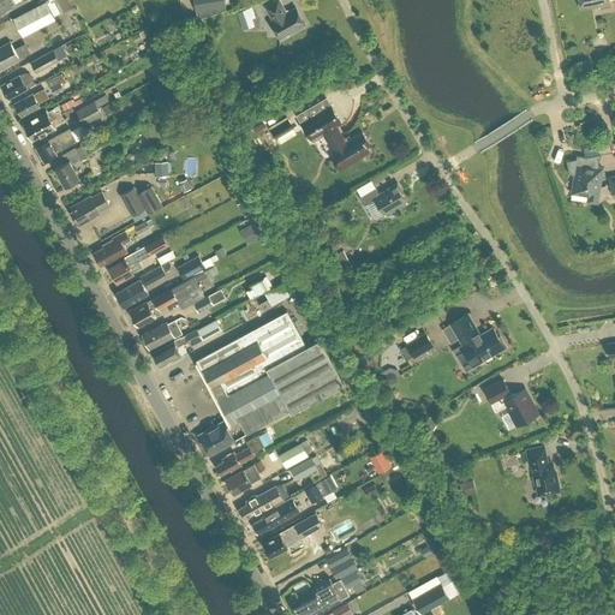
[(0,0),(0,13),(6,11),(4,5),(10,1),(9,0),(0,0)]
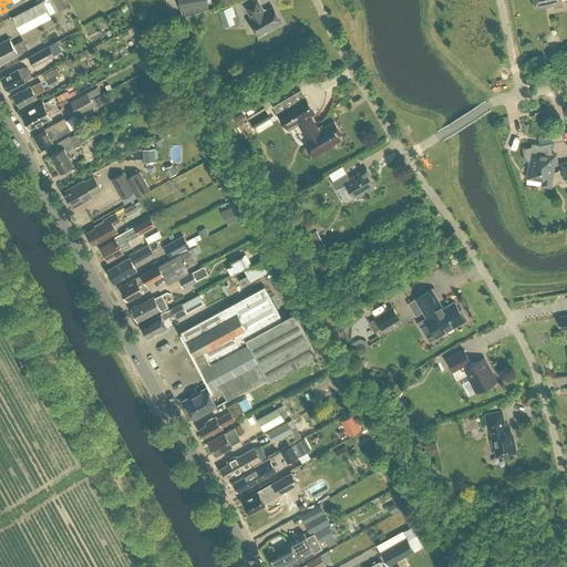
[(42,0),(12,16),(21,32),(51,17),(42,0)]
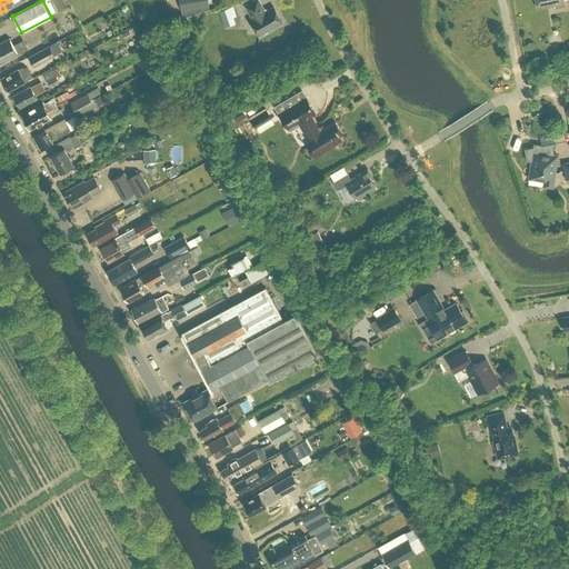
[(252,18),(250,19),(259,35),(262,32),(267,32),(267,30),(282,21),(273,6),(267,10),(266,9),(263,9),(263,8),(259,0),(253,0),(245,5),(252,18)]
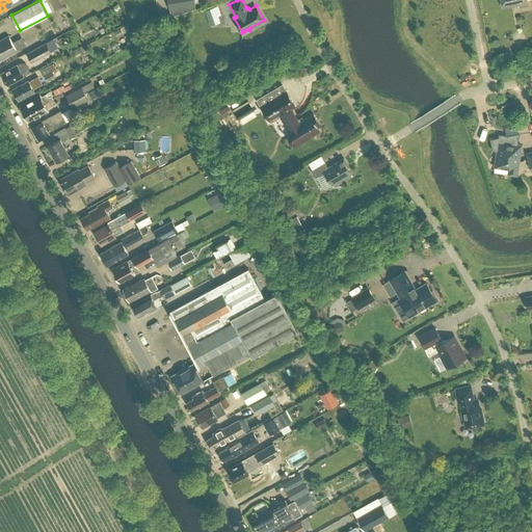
[(219,6),(207,10),(212,25),(221,22),(219,16),(222,15),(219,6)]
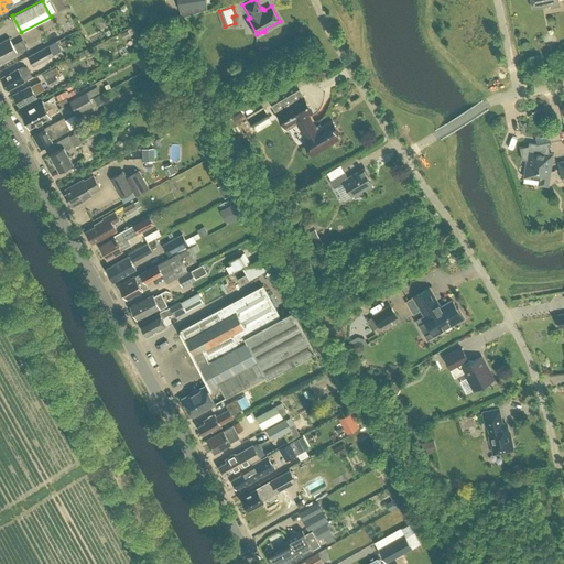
[(0,42),(0,63),(18,54),(28,49),(23,40),(13,45),(9,38),(0,42)]
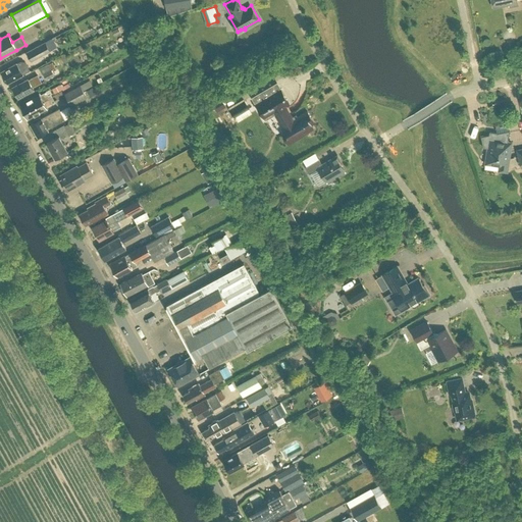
[(25,51),(31,61),(50,50),(45,41),(25,51)]
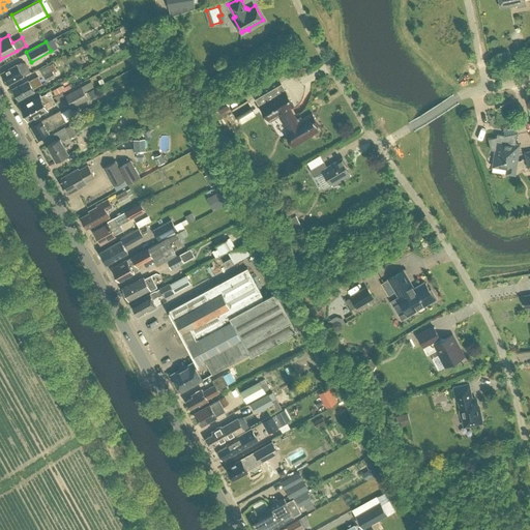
[(141,53),(135,56),(139,63),(145,60),(141,53)]
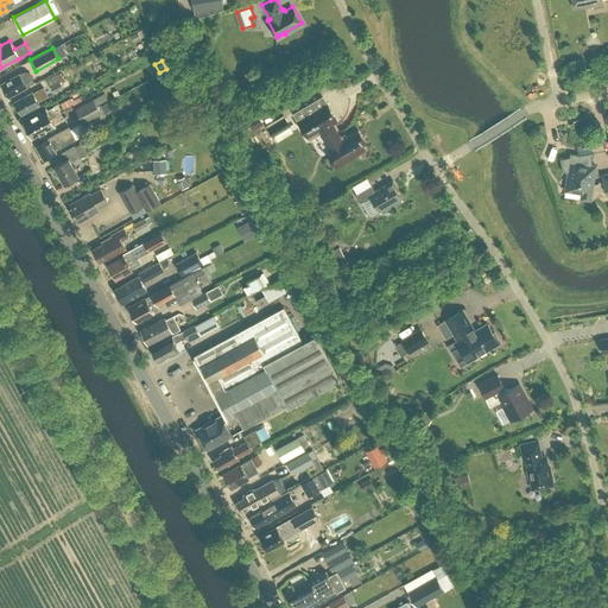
[(173,77),(169,69),(160,74),(163,77),(166,75),(169,80),(173,77)]
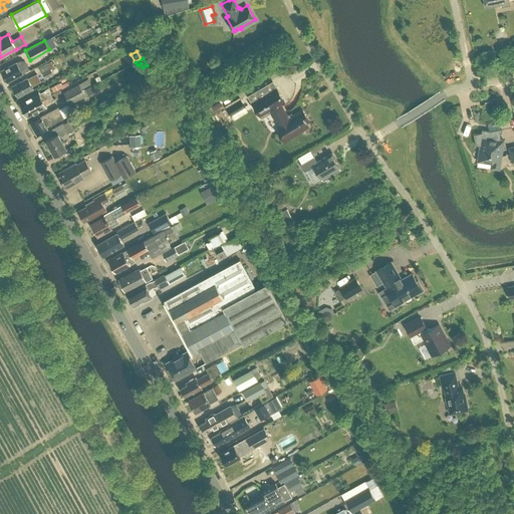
[(7,81),(23,73),(22,72),(29,68),(25,60),(20,60),(17,62),(16,61),(1,70),(7,81)]
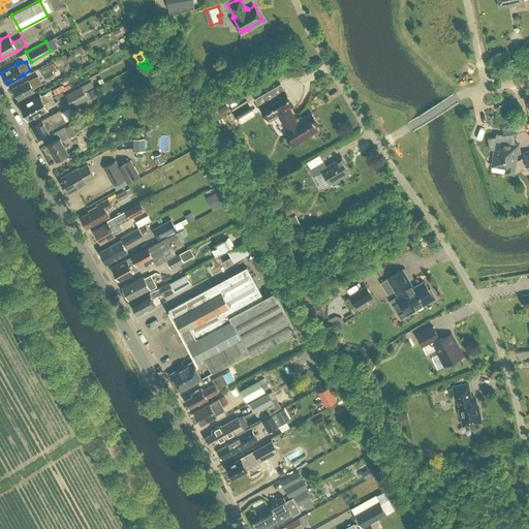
[(43,74),(47,81),(55,75),(53,72),(57,70),(53,63),(49,65),(49,64),(39,69),(42,74),(43,74)]
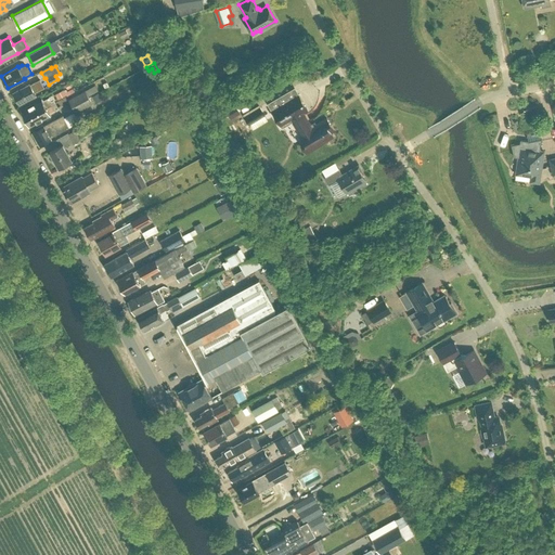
[(159,74),(143,82),(146,88),(163,79),(159,74)]
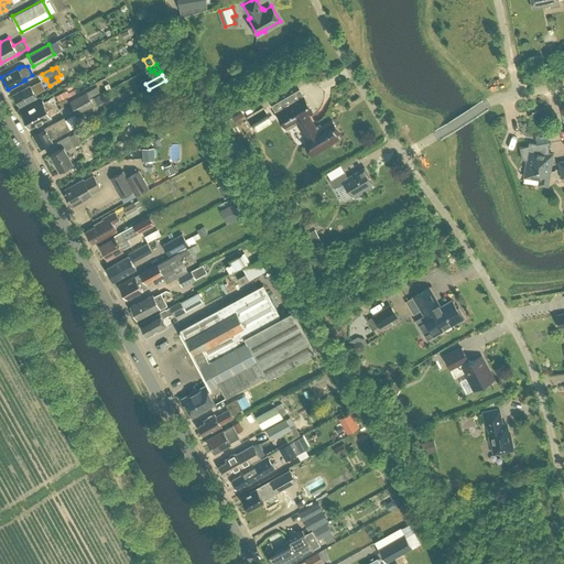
[(30,85),(13,94),(20,105),(36,96),(35,94),(44,88),(41,80),(31,86),(30,85)]
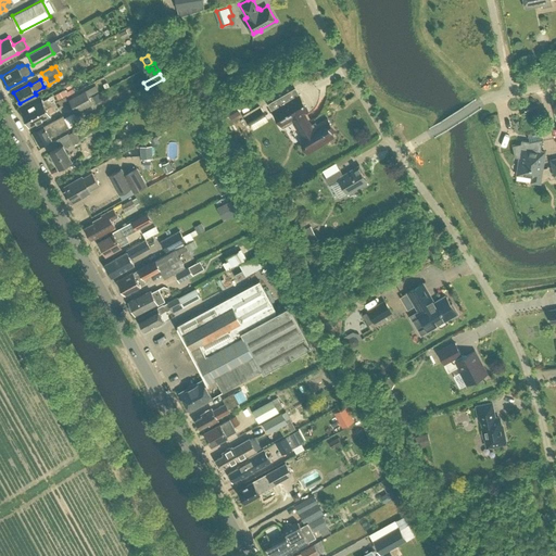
[(86,90),(70,100),(76,112),(92,103),(86,90)]
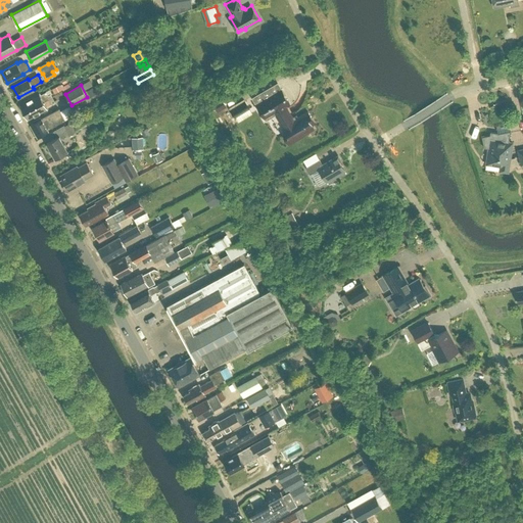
[(93,87),(87,90),(91,97),(96,94),(93,87)]
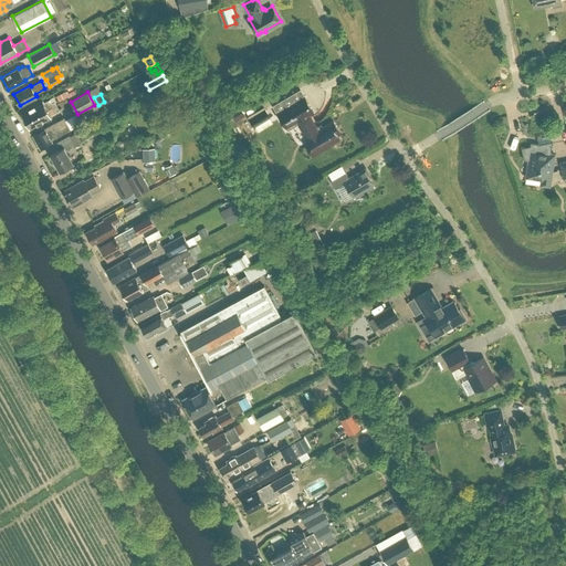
[(304,96),(278,112),(286,127),(297,121),(306,136),(305,136),(308,140),(305,143),(312,155),(339,138),(337,134),(341,132),(333,121),(318,129),(308,114),(314,111),(304,96)]
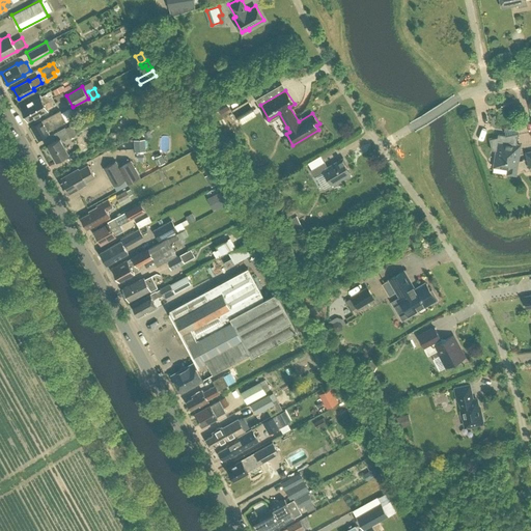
[(39,94),(21,105),(25,113),(53,98),(52,95),(49,98),(47,93),(40,96),(39,94)]
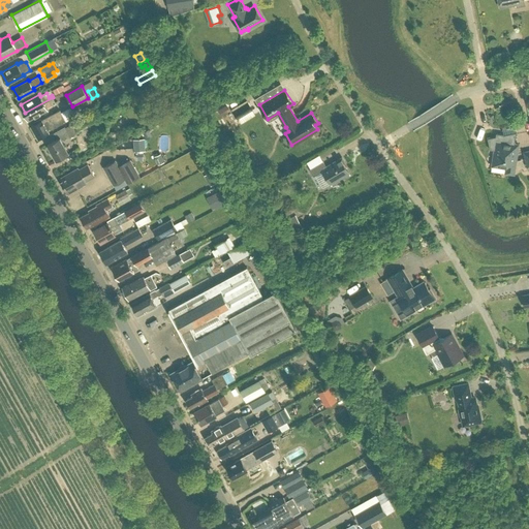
[(53,97),(25,113),(29,120),(42,112),(43,113),(49,110),(47,107),(55,103),(53,97)]
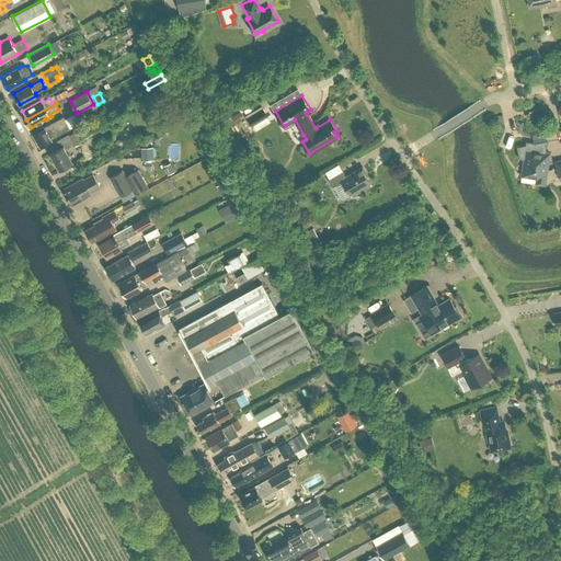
[(235,106),(228,111),(232,118),(240,114),(235,106)]
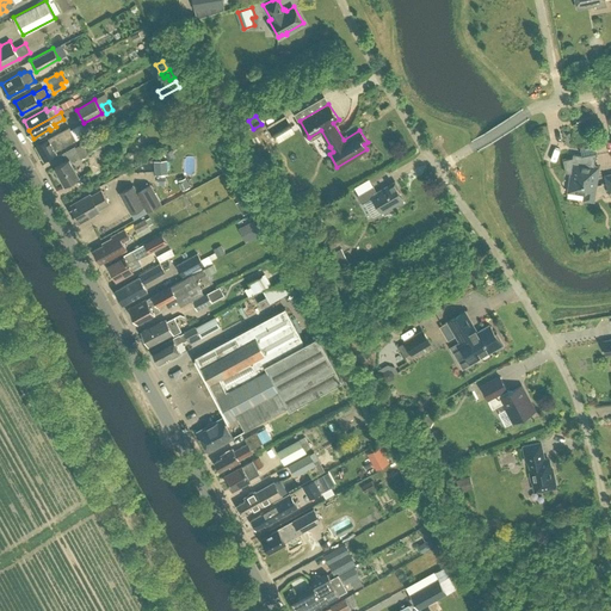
[(112,135),(122,129),(119,123),(76,146),(63,153),(67,160),(54,166),(65,185),(80,177),(72,162),(81,156),(115,139),(112,135)]
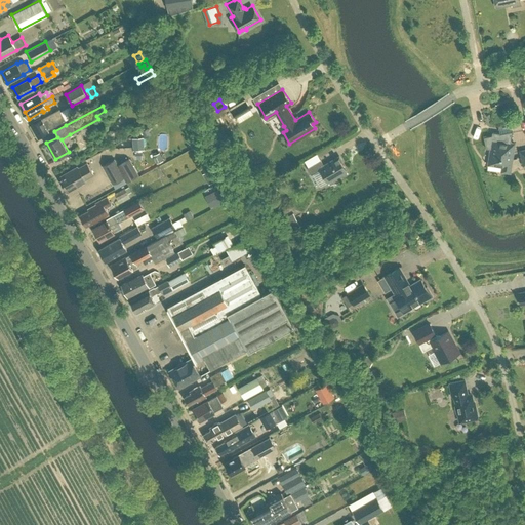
[(70,107),(61,111),(66,120),(74,115),(70,107)]
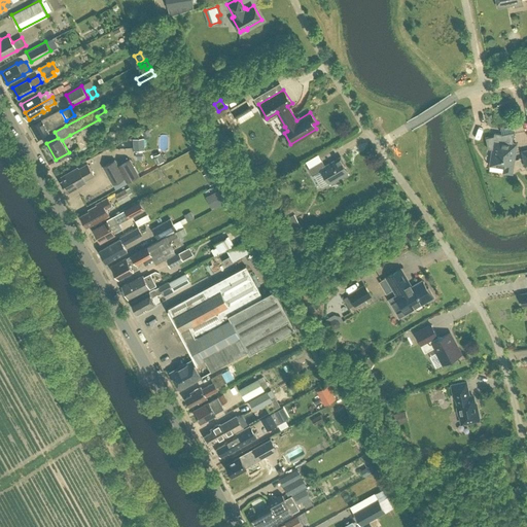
[(255,114),(251,107),(238,115),(241,121),(255,114)]
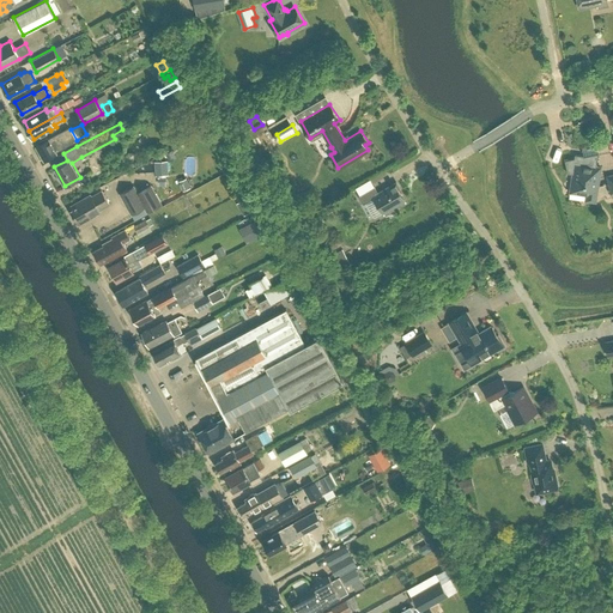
[(70,127),(36,145),(44,159),(56,152),(56,151),(77,140),(70,127)]
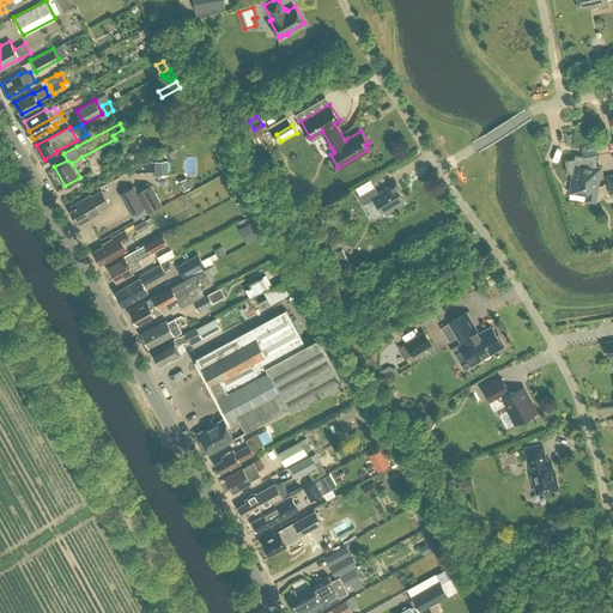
[(170,162),(176,158),(173,150),(165,153),(170,162)]
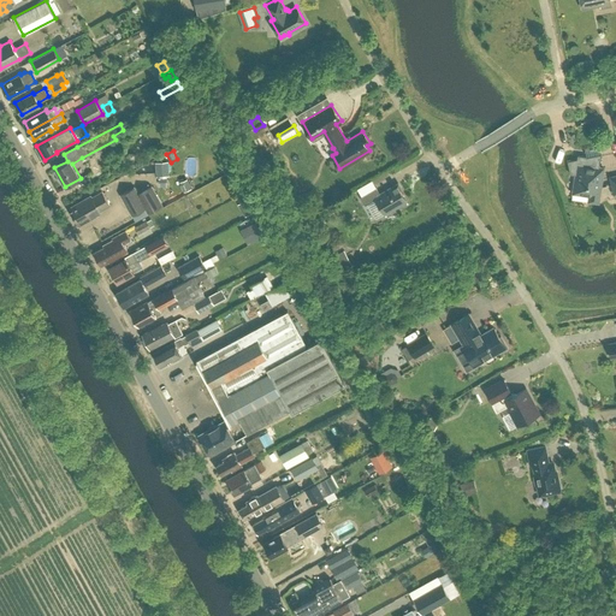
[(570,173),(575,175),(573,193),(590,195),(588,201),(598,202),(603,167),(599,167),(602,154),(586,157),(579,155),(578,159),(568,160),(570,173)]
